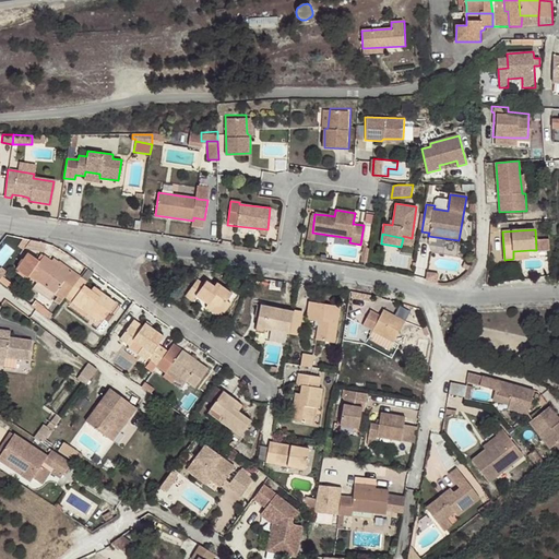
[(31,239),(30,239),(30,247),(44,250),(45,242),(31,239)]
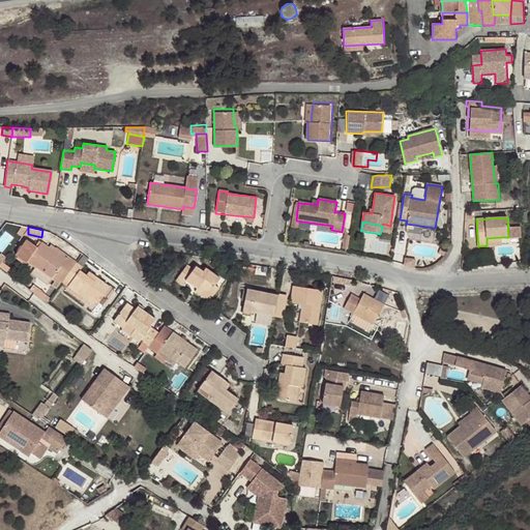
[(502,245),(502,237),(487,238),(487,245),(502,245)]
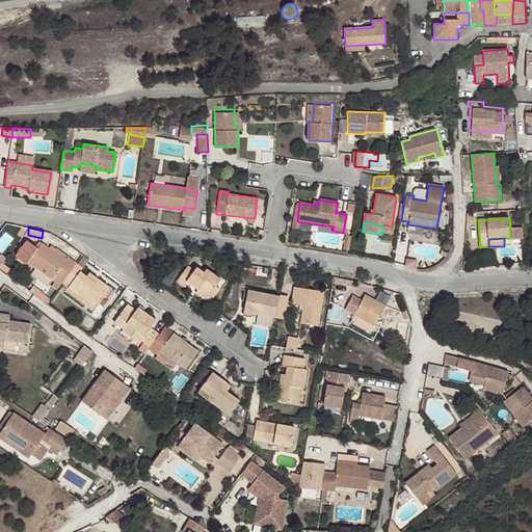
[(64,280),(76,262),(69,256),(65,260),(49,248),(42,242),(37,247),(33,241),(27,240),(16,256),(25,264),(28,262),(35,268),(32,273),(49,285),(54,277),(56,280),(62,283),(64,280)]
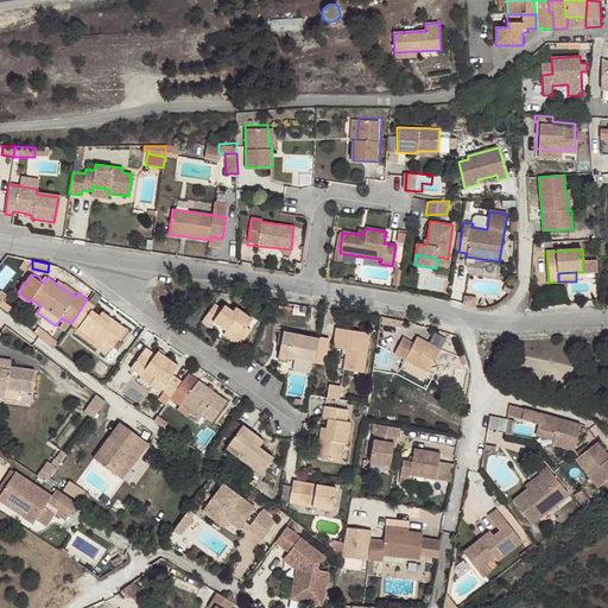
[(75,297),(78,292),(70,287),(69,289),(58,280),(56,284),(75,297)]
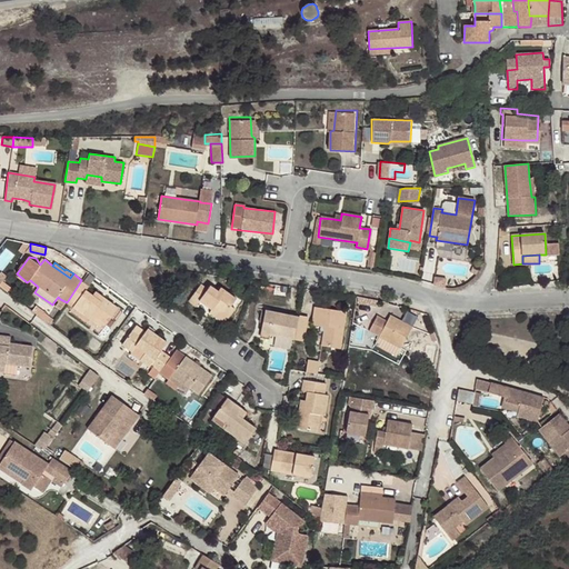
[(2,280),(0,282),(0,286),(7,291),(11,287),(2,280)]
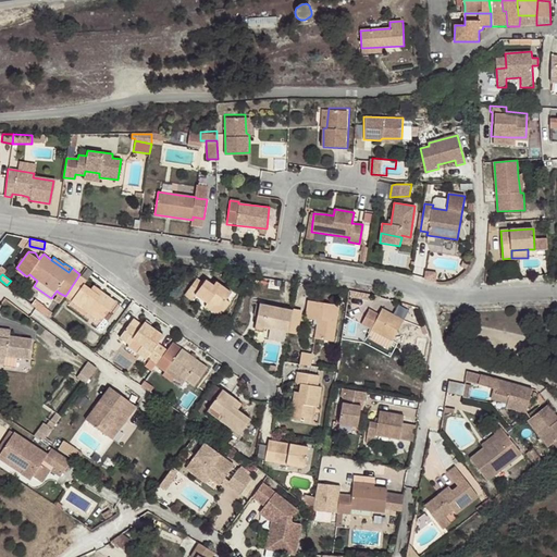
[(87,280),(79,274),(67,293),(65,296),(87,313),(90,309),(104,319),(116,301),(102,292),(100,295),(91,288),(85,284),(87,280)]
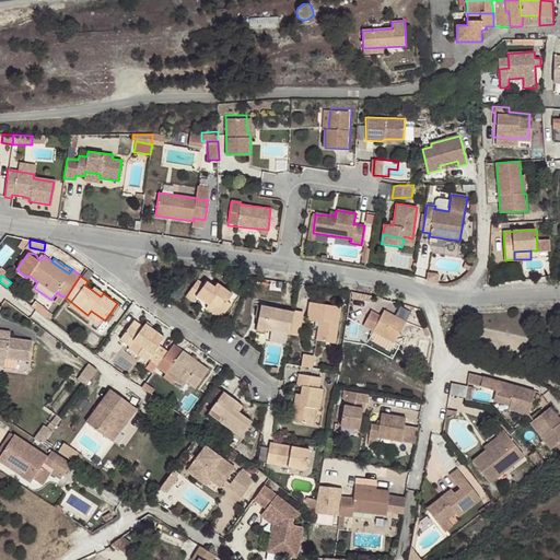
[(228,301),(233,293),(218,283),(214,287),(208,281),(205,284),(198,279),(185,296),(193,302),(196,296),(208,305),(207,308),(221,318),(232,304),(228,301)]
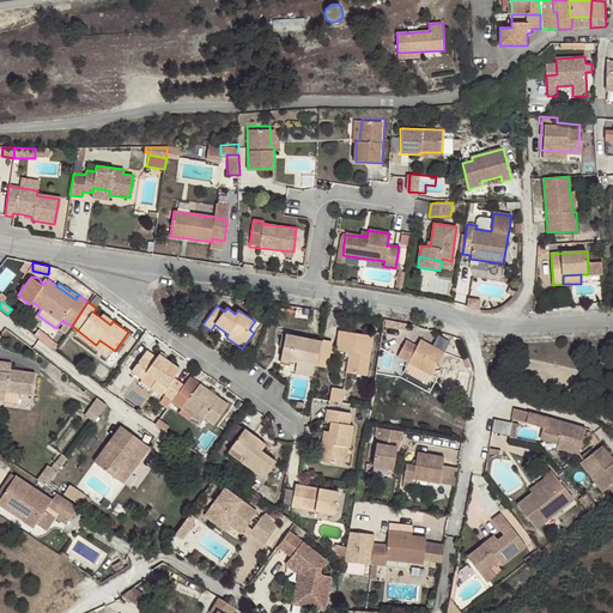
[(103,313),(101,317),(110,325),(113,321),(103,313)]
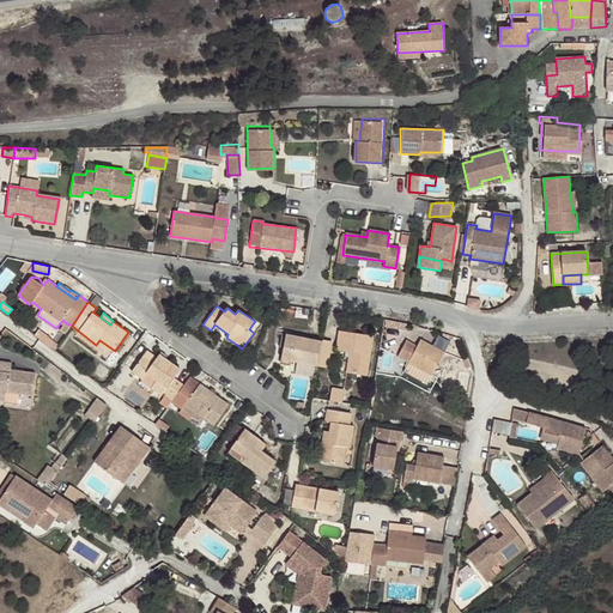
[(60,331),(66,334),(72,326),(65,322),(60,331)]
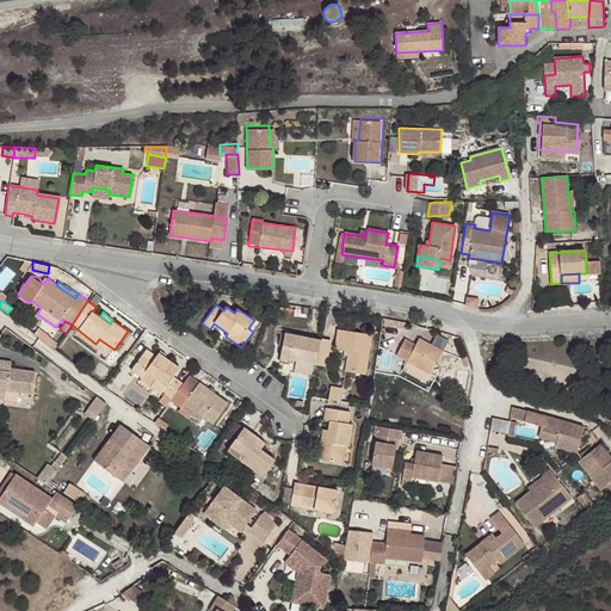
[(35,333),(49,345),(54,339),(44,333),(44,332),(39,327),(35,333)]
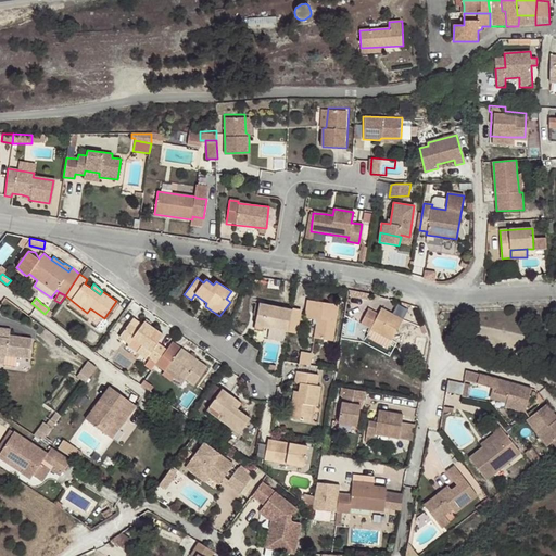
[(332,341),(338,304),(308,300),(305,317),(317,319),(315,339),(332,341)]
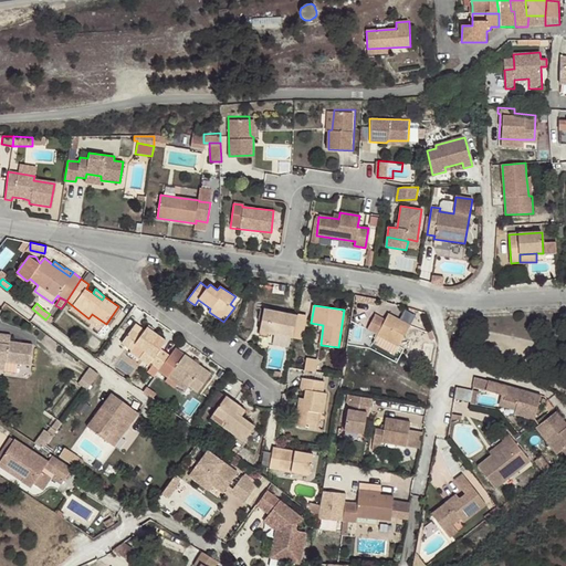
[(260,332),(293,338),(297,315),(263,308),(260,332)]
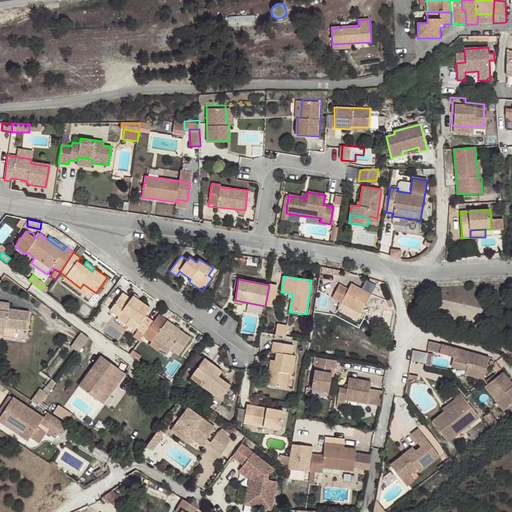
[(277,285),(269,283),(269,285),(265,306),(273,308),(277,285)]
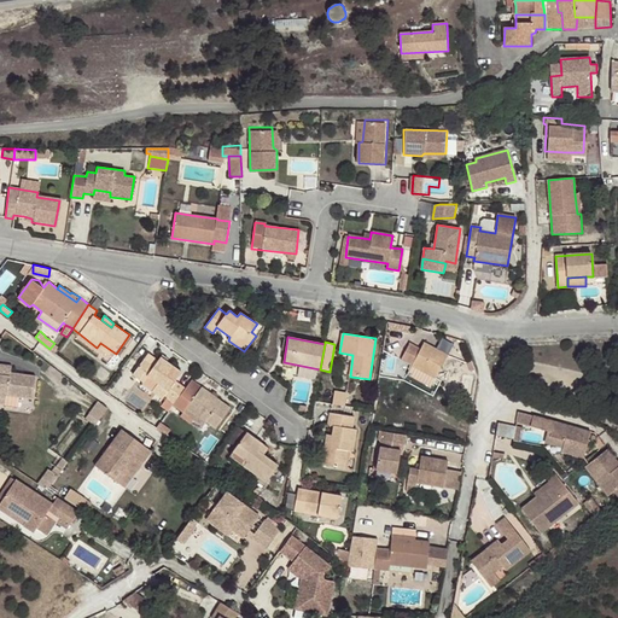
[(100,343),(97,348),(112,359),(116,354),(100,343)]
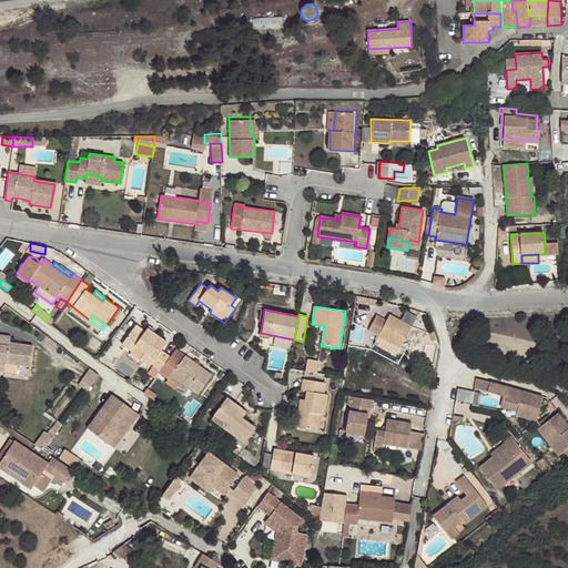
[(378,336),(401,347),(412,326),(389,315),(386,321),(377,316),(368,332),(378,336)]
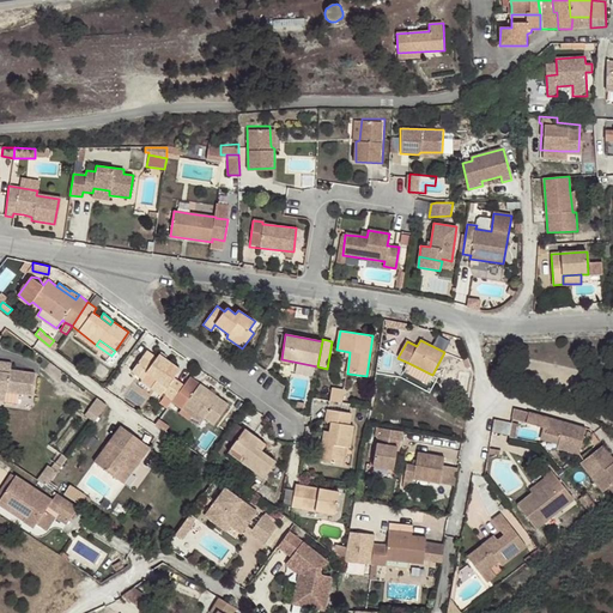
[(174,400),(184,386),(175,378),(181,368),(159,353),(153,363),(143,357),(132,372),(141,378),(140,380),(151,388),(151,389),(162,395),(163,393),(174,400)]
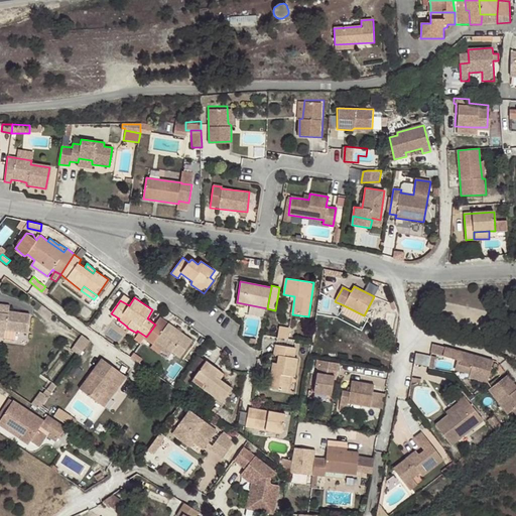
[(0,332),(4,333),(5,330),(27,333),(29,313),(9,310),(10,305),(0,302),(0,332)]
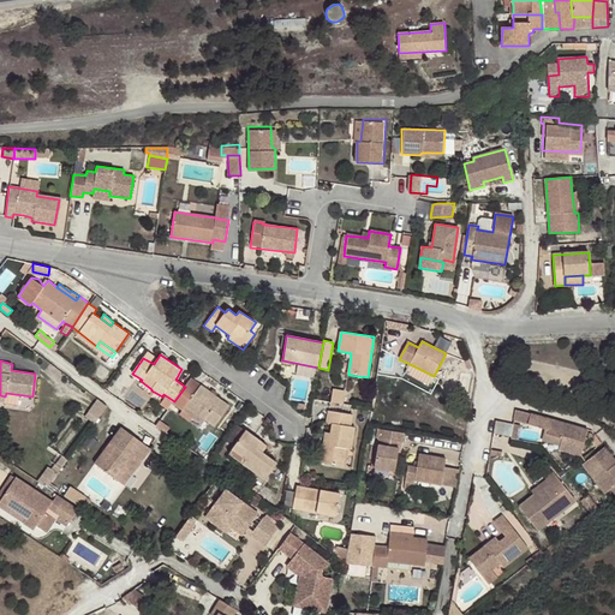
[(429,386),(434,376),(410,364),(405,374),(429,386)]
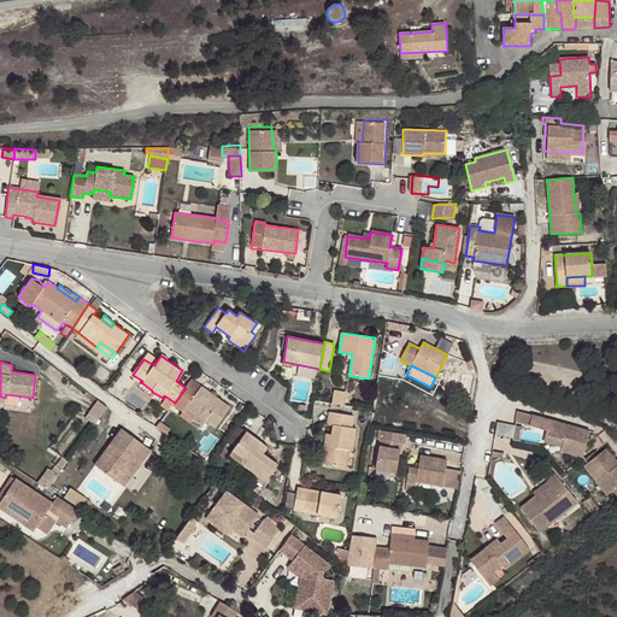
[(295,380),(295,398),(309,398),(309,380),(295,380)]
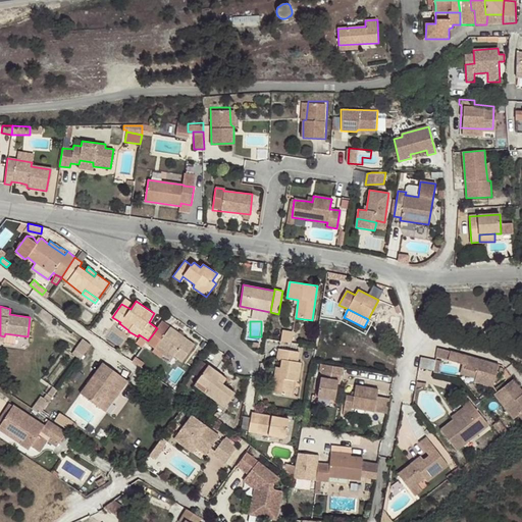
[(148,341),(146,343),(171,361),(174,356),(183,362),(195,345),(170,327),(165,334),(157,328),(148,341)]
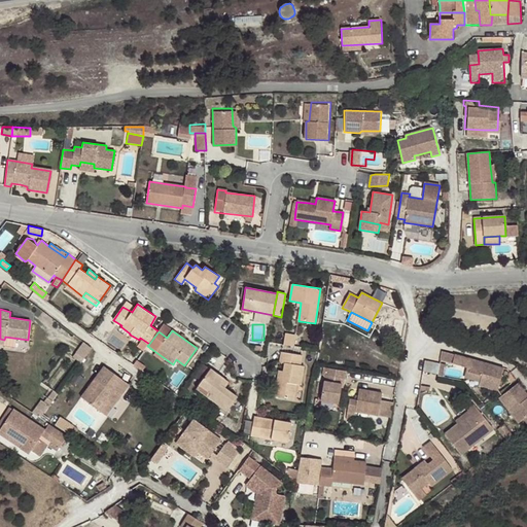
[(285,334),(283,345),(294,346),(295,336),(285,334)]
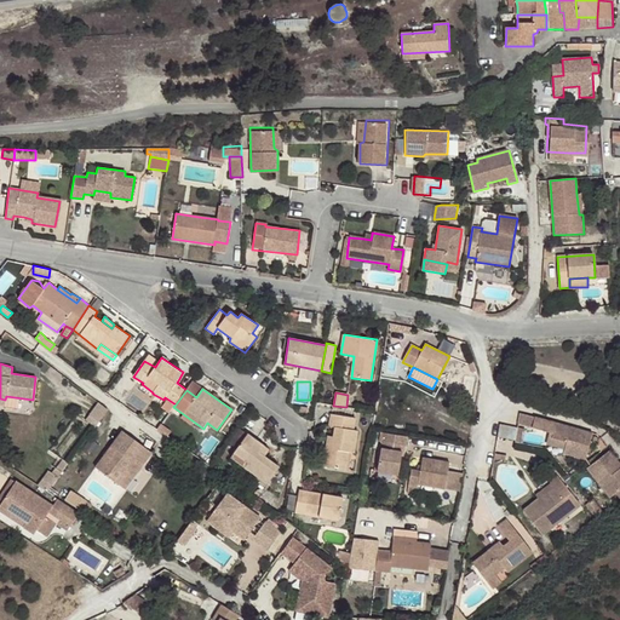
[(98,402),(98,401),(92,409),(90,414),(99,423),(109,409),(98,402)]
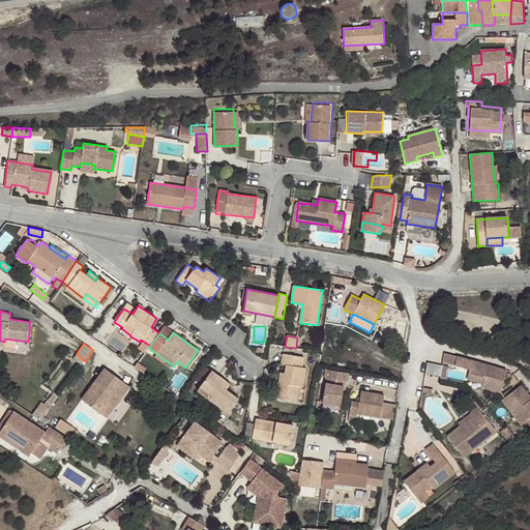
[(303,357),(304,350),(296,348),(285,347),(284,353),(303,357)]
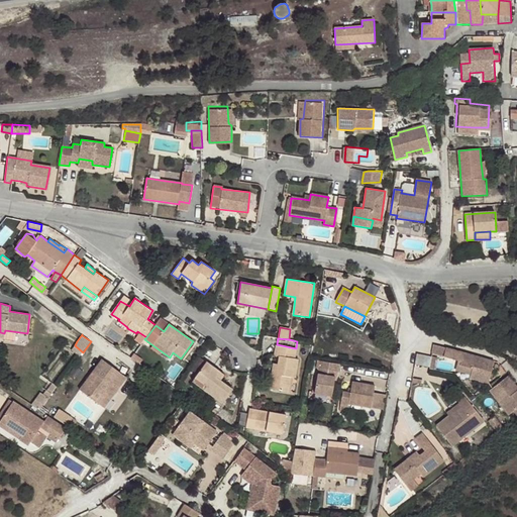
[(296,348),(277,344),(275,355),(279,356),(294,358),(296,348)]
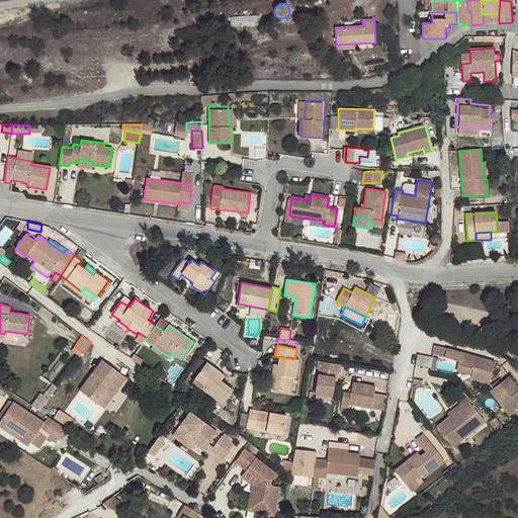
[(447,348),(435,345),(433,354),(445,357),(447,348)]
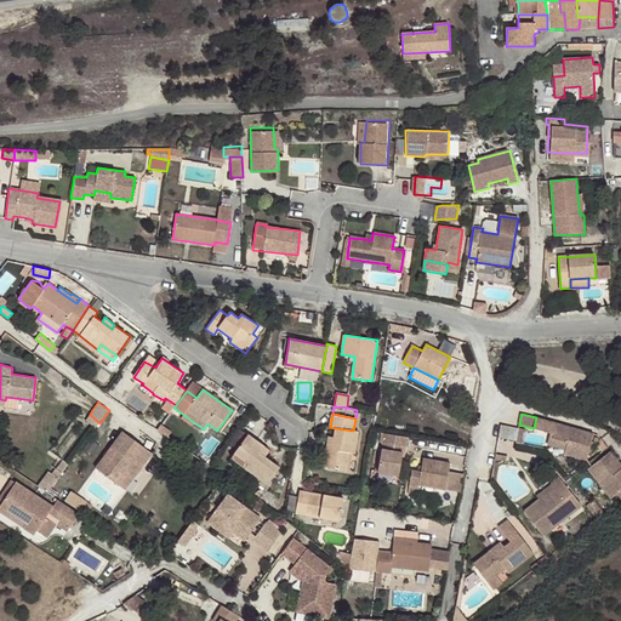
[(96,428),(100,423),(90,415),(86,421),(96,428)]
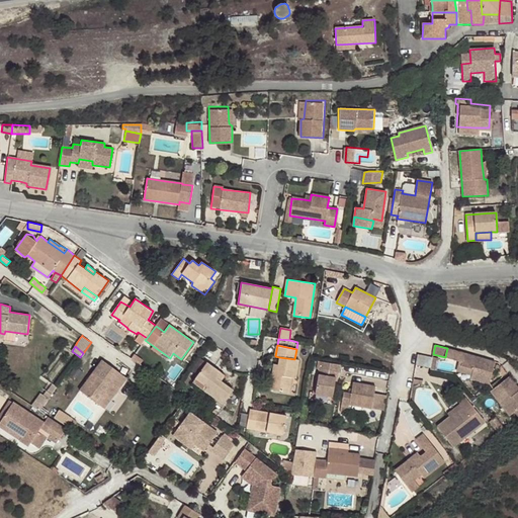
[(496,362),(447,348),(445,357),(458,361),(462,362),(461,366),(473,369),(471,376),(471,378),(490,384),(496,362)]
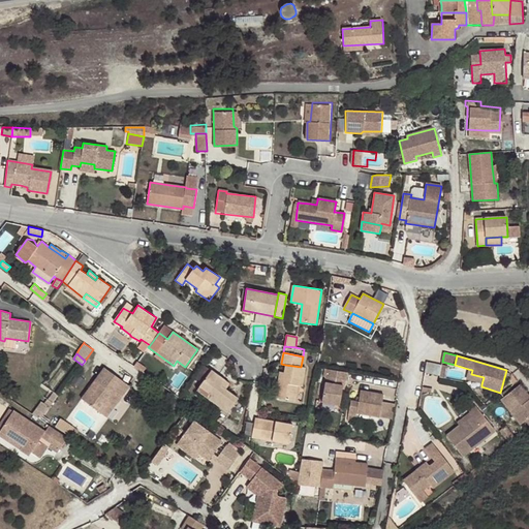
[(285,365),(284,373),(282,382),(278,382),(276,398),(296,401),(299,385),(303,386),(305,367),(301,367),(285,365)]
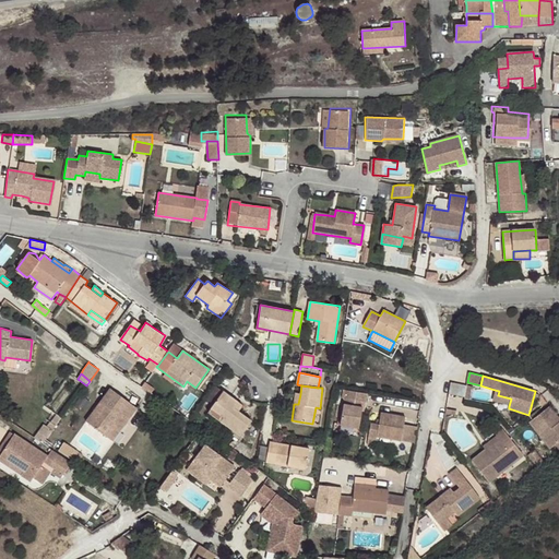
[(475,387),(467,385),(464,399),(472,400),(475,387)]
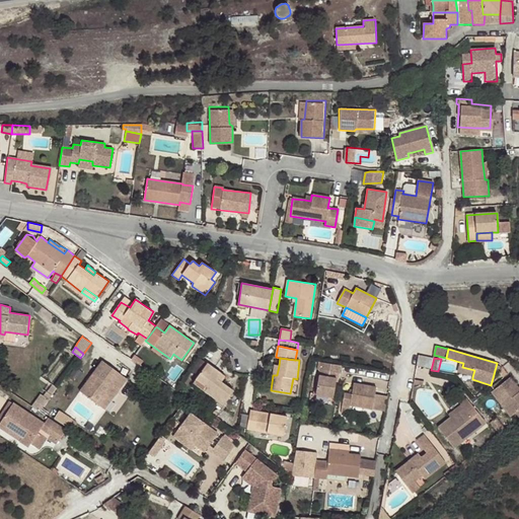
[(114,388),(119,392),(128,380),(102,360),(79,390),(100,405),(114,388)]
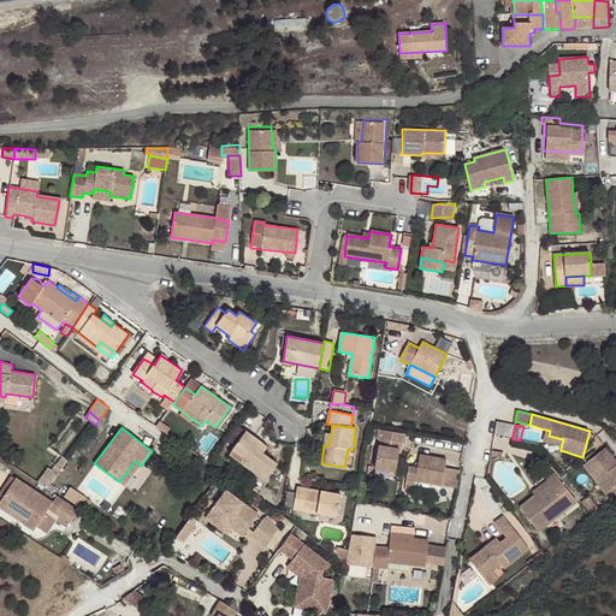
[(402,444),(404,433),(381,430),(379,439),(400,443),(402,444)]
